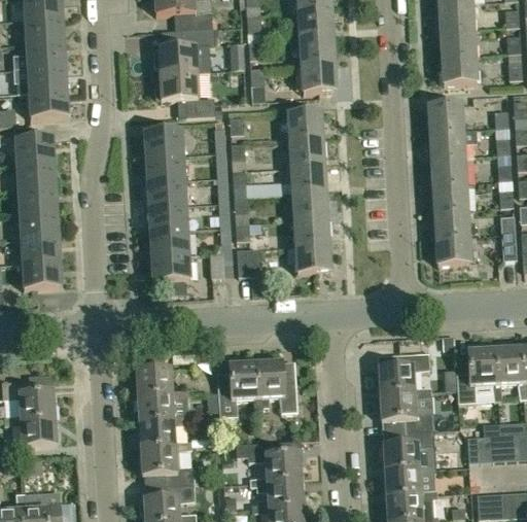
[(23,0),(25,20),(62,18),(61,0),(23,0)]
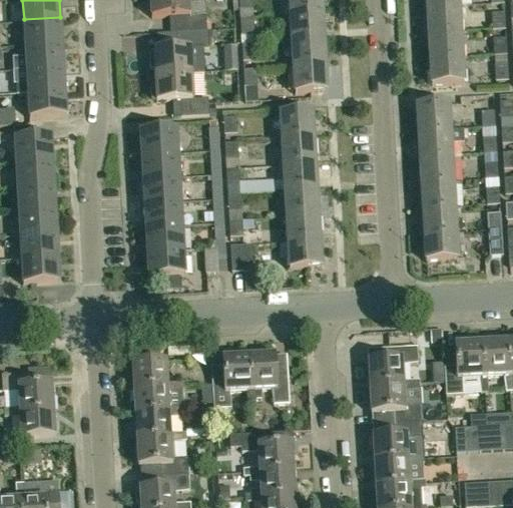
[(150,0),(151,14),(175,13),(176,30),(206,28),(204,0),(150,0)]
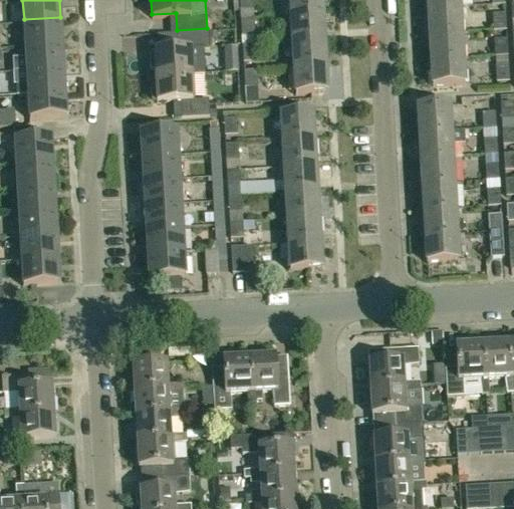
[(289,0),(290,13),(323,12),(322,0),(289,0)]
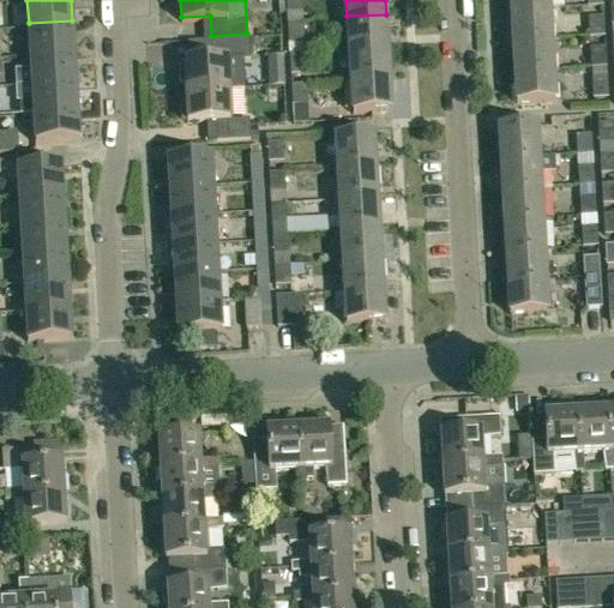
[(559,5),(549,5),(511,7),(513,37),(551,35),(549,13),(559,13),(559,5)]
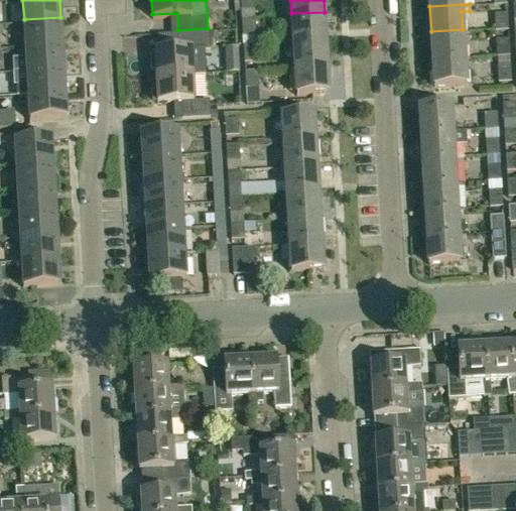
[(508,26),(507,10),(494,10),(495,27),(508,26)]
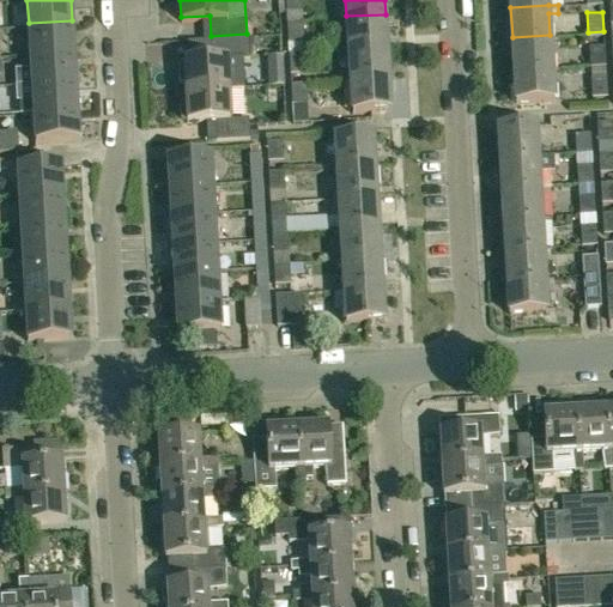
[(386,14),(346,16),(349,47),(387,44),(386,14)]
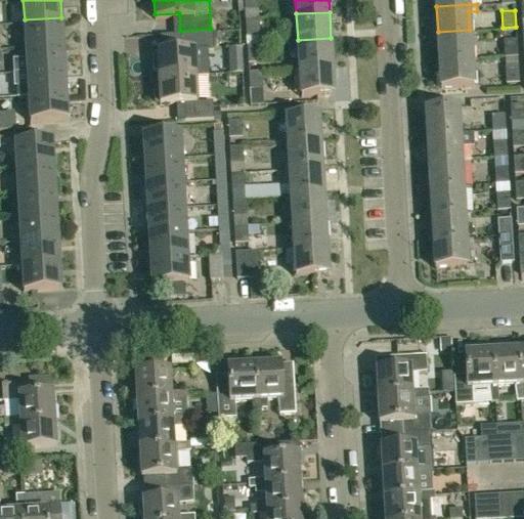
[(245,16),(247,43),(260,42),(259,15),(245,16)]
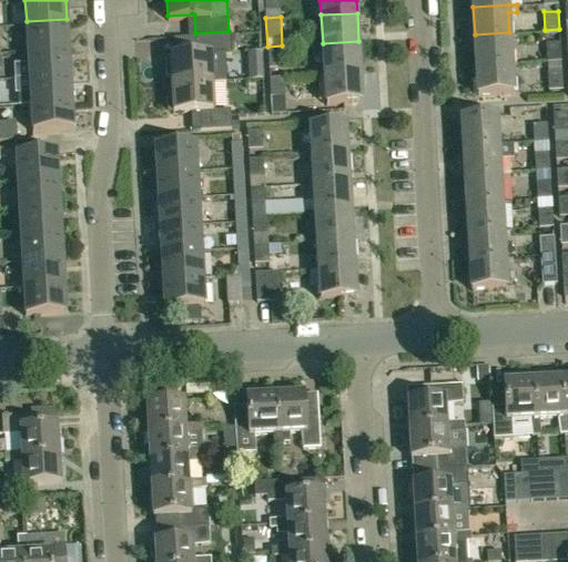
[(28,47),(68,44),(67,19),(27,21),(28,47)]
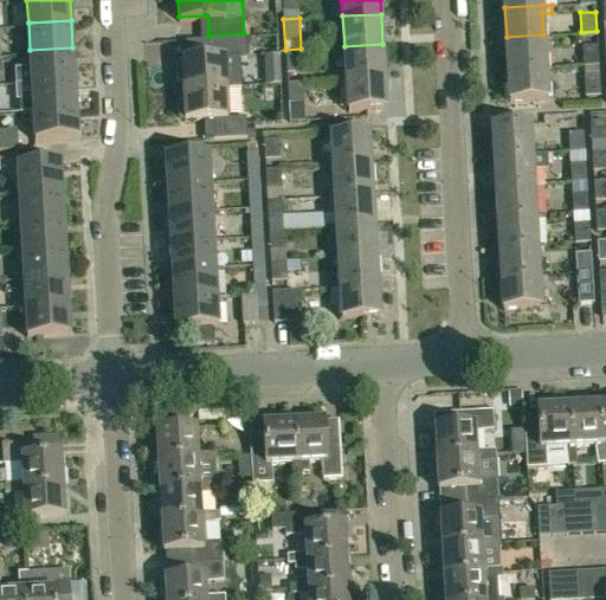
[(244,33),(208,36),(210,55),(181,56),(181,58),(179,58),(176,60),(176,73),(180,76),(182,76),(182,85),(227,84),(242,83),(240,53),(247,52),(246,33),(244,33)]
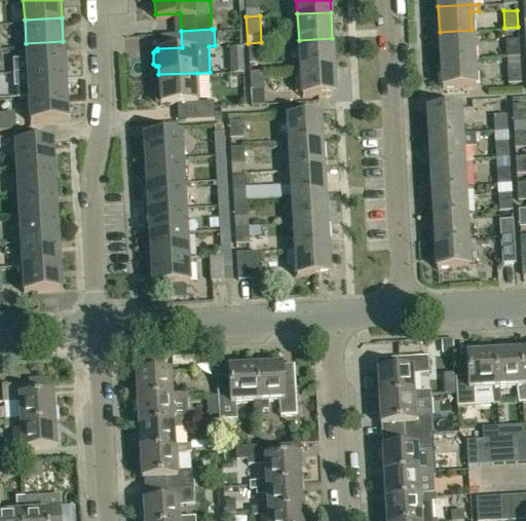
[(441,58),(474,57),(472,30),(440,32),(441,58)]
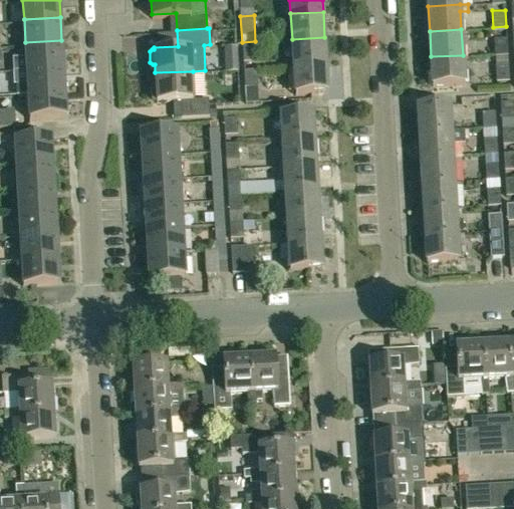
[(507,52),(507,35),(494,36),(494,52),(507,52)]
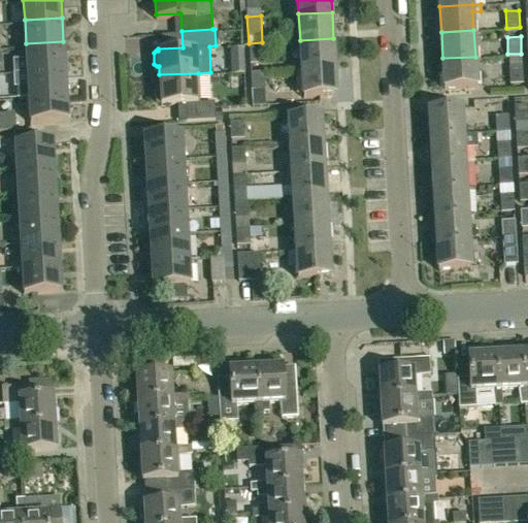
[(333,38),(300,40),(301,66),(335,64),(333,38)]
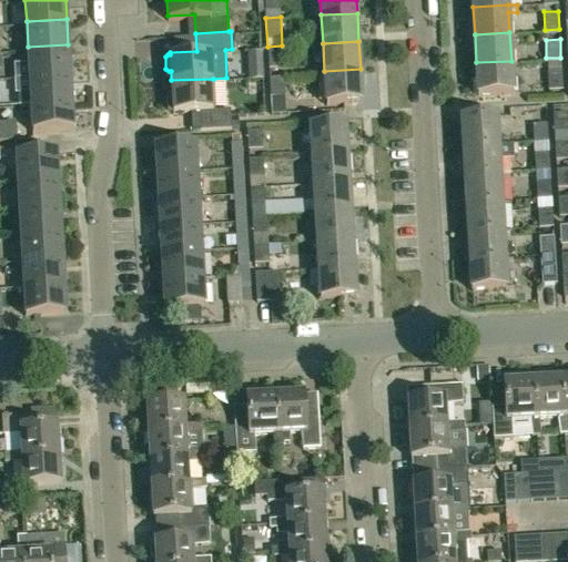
[(14,73),(29,72),(29,73),(70,71),(68,44),(28,47),(28,59),(13,60),(14,73)]
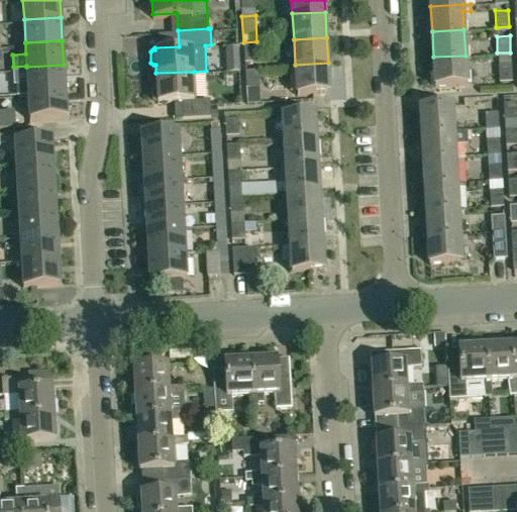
[(256,41),(243,42),(244,59),(257,58),(256,41)]
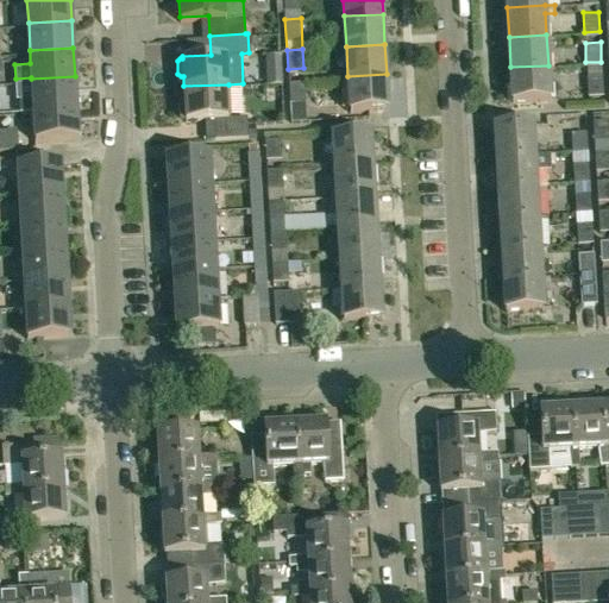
[(548,66),(510,67),(512,98),(550,96),(548,66)]
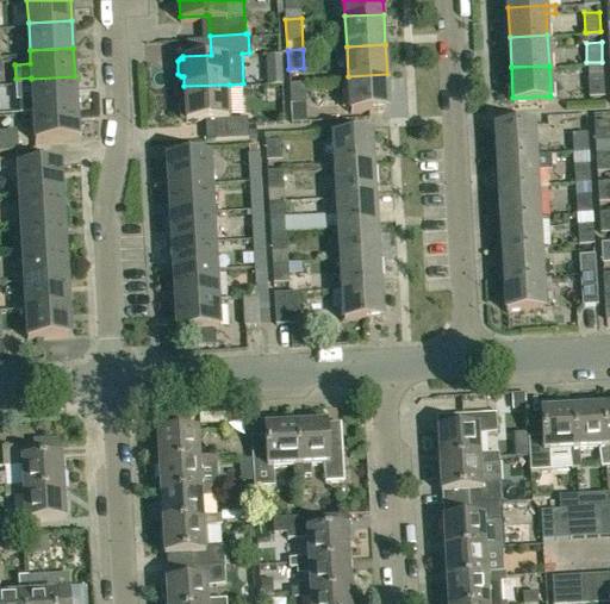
[(604,92),(603,72),(587,73),(589,93),(604,92)]
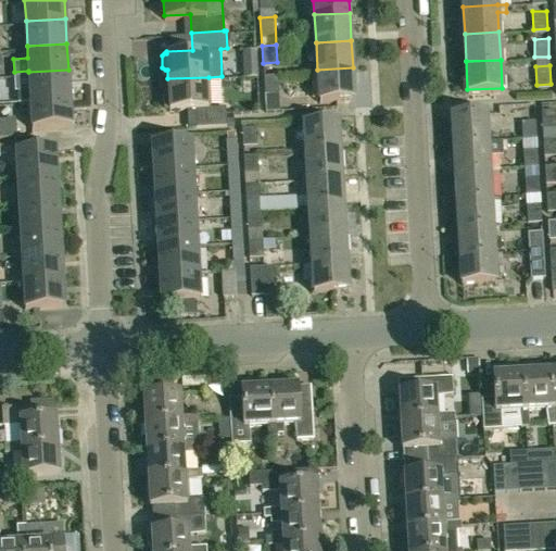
[(353,67),(317,70),(318,98),(354,96),(353,67)]
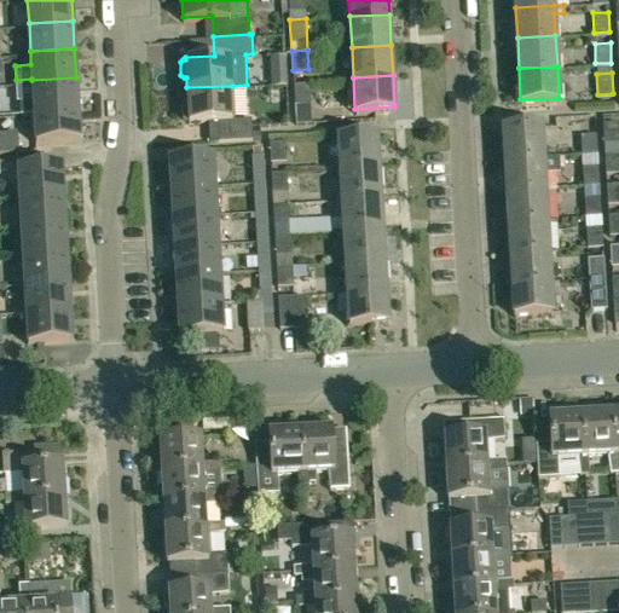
[(33,109),(77,107),(76,77),(32,80),(33,97),(19,98),(21,110),(33,110),(33,109)]
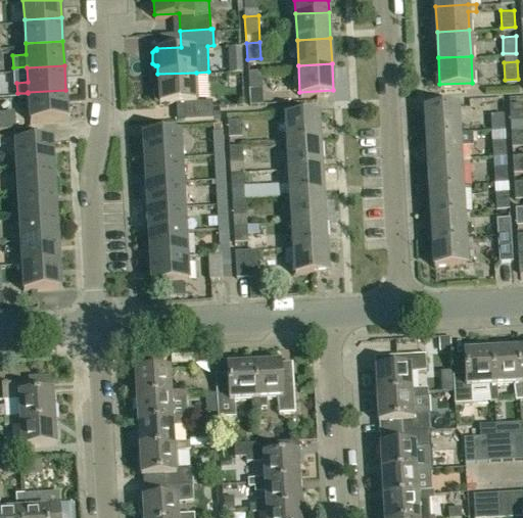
[(262,84),(262,67),(248,68),(248,85),(262,84)]
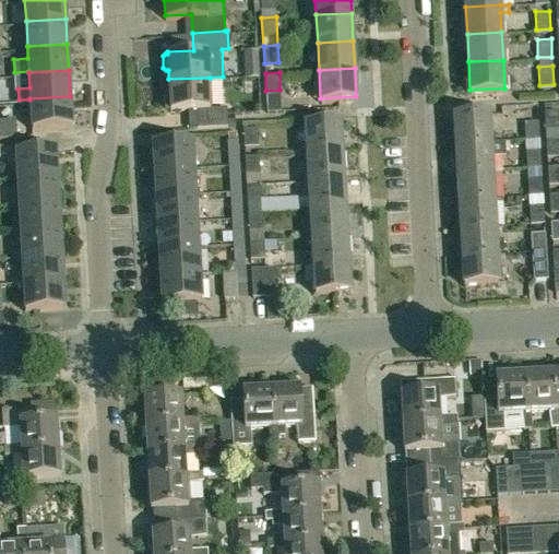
[(211,105),(210,78),(168,79),(169,87),(166,87),(164,90),(165,102),(167,104),(170,104),(170,106),(195,105),(197,124),(227,121),(226,104),(211,105)]
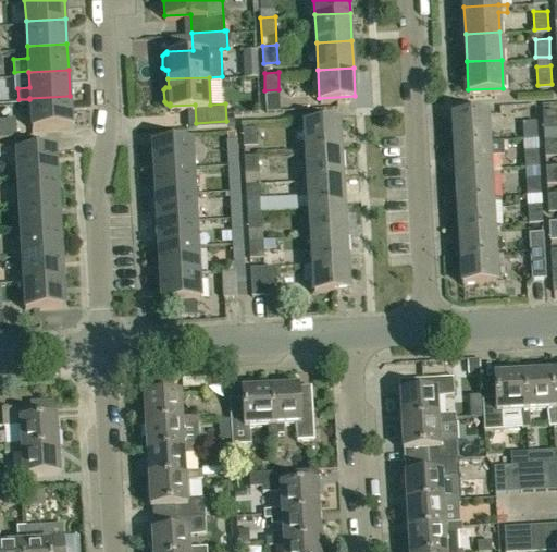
[(29,98),(29,99),(31,125),(71,123),(70,96),(29,98)]
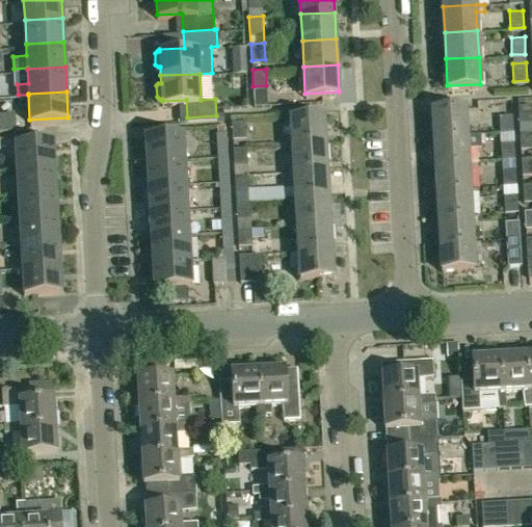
[(517,103),(519,120),(531,119),(531,117),(531,102),(517,103)]
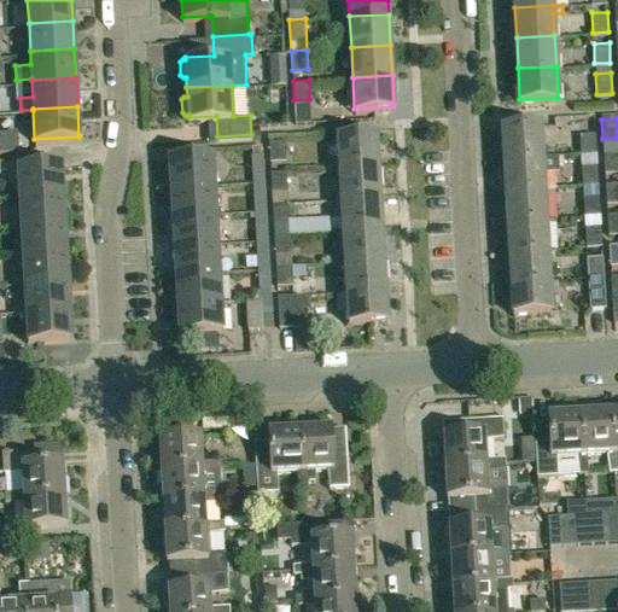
[(503,157),(542,155),(540,123),(501,126),(503,157)]
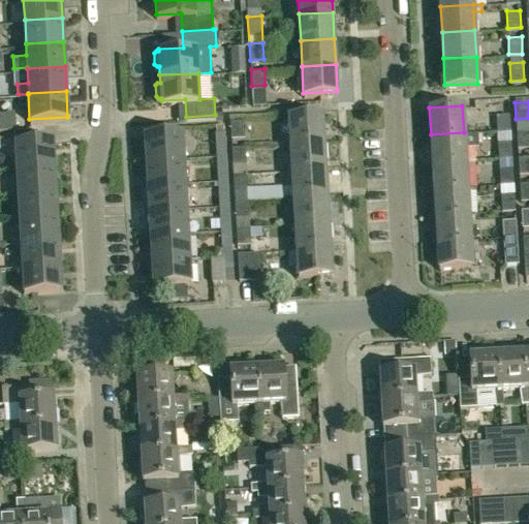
[(0,127),(16,126),(14,109),(6,110),(6,111),(0,111),(0,127)]
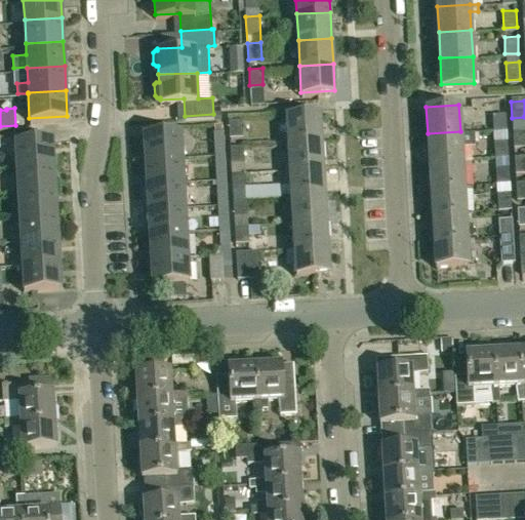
[(493,129),(507,128),(506,111),(492,112),(493,129)]
